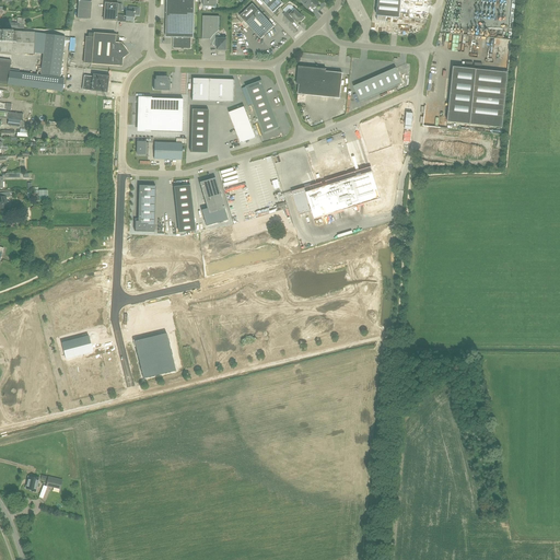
[(91,20),(92,1),(78,0),(77,19),(91,20)]
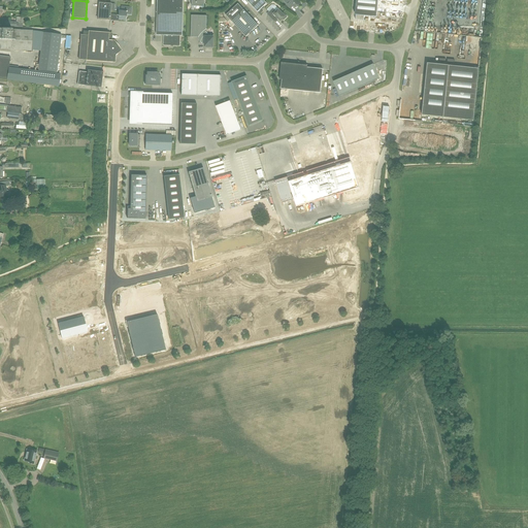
[(180,36),(183,36),(183,0),(157,0),(156,35),(163,35),(163,45),(180,46),(180,36)]
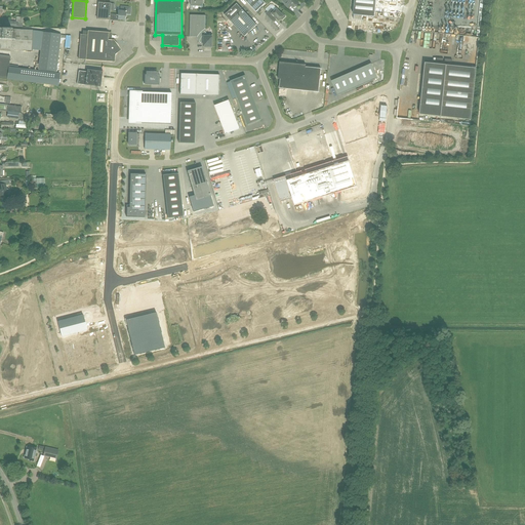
[(244,0),(258,14),(261,10),(259,8),(266,3),(261,0),(244,0)]
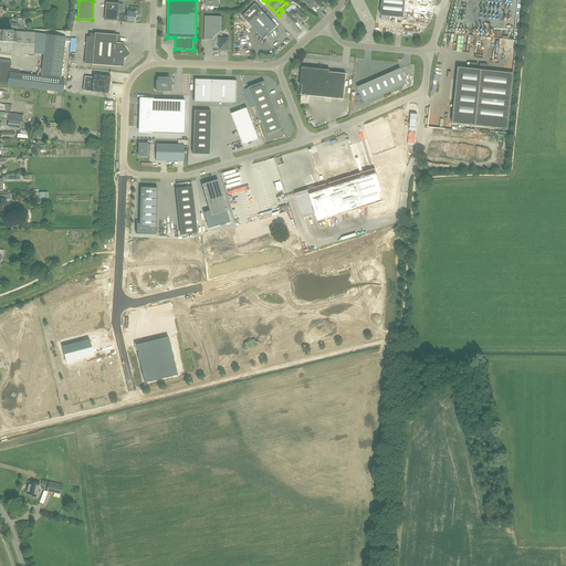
[(323,3),(318,0),(304,0),(311,8),(314,6),(317,9),(323,3)]
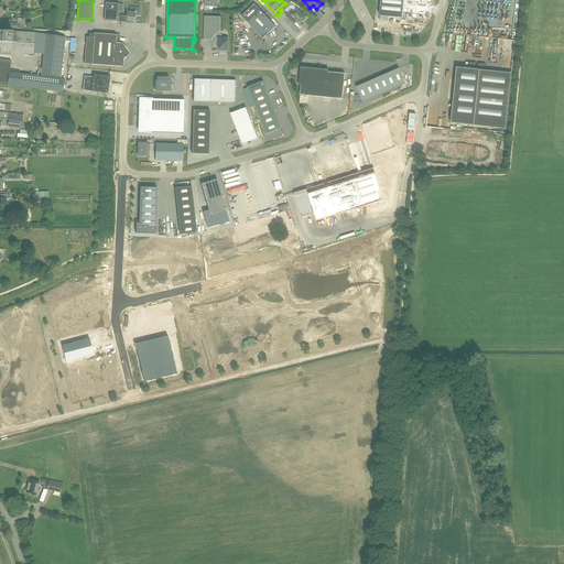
[(403,0),(380,0),(379,15),(380,15),(380,21),(389,22),(389,17),(402,18),(403,0)]
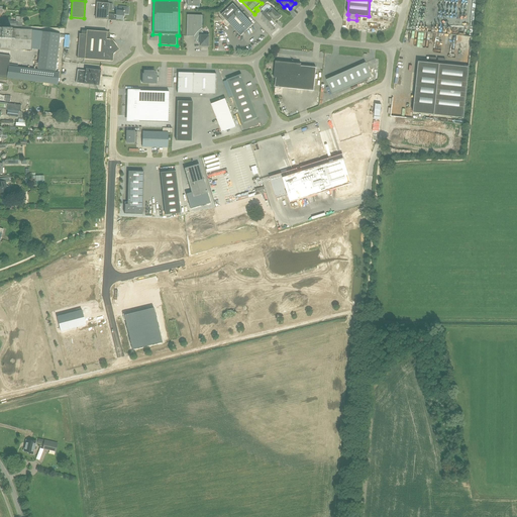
[(108,19),(109,3),(97,2),(95,18),(108,19)]
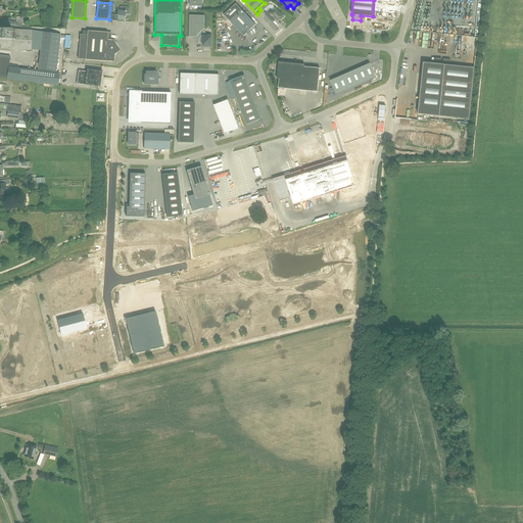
[(243,36),(255,25),(236,3),(224,15),(243,36)]
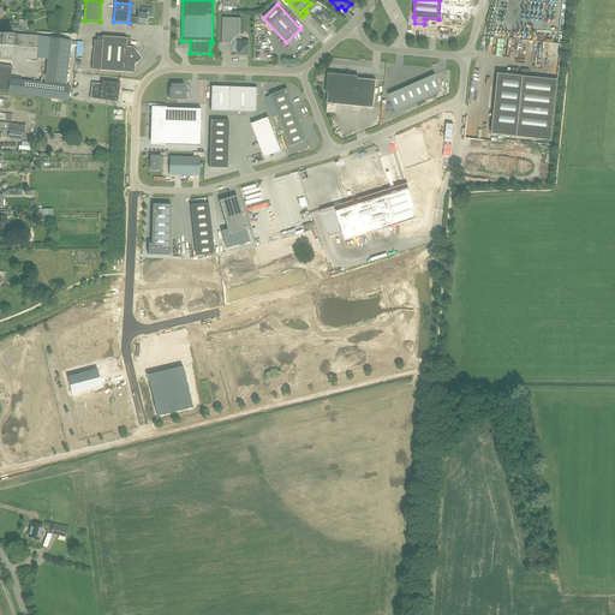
[(153,17),(154,9),(141,7),(141,12),(138,12),(138,17),(138,23),(147,23),(147,19),(148,17),(153,17)]
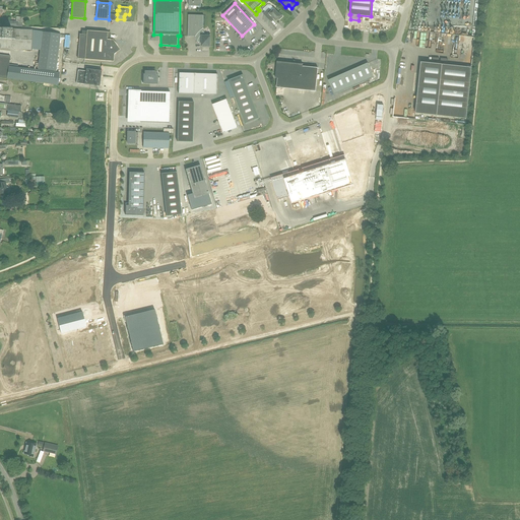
[(276,21),(278,19),(279,19),(282,16),(279,13),(278,13),(274,9),(271,11),(269,8),(263,13),(268,19),(271,17),(272,17),(276,21)]
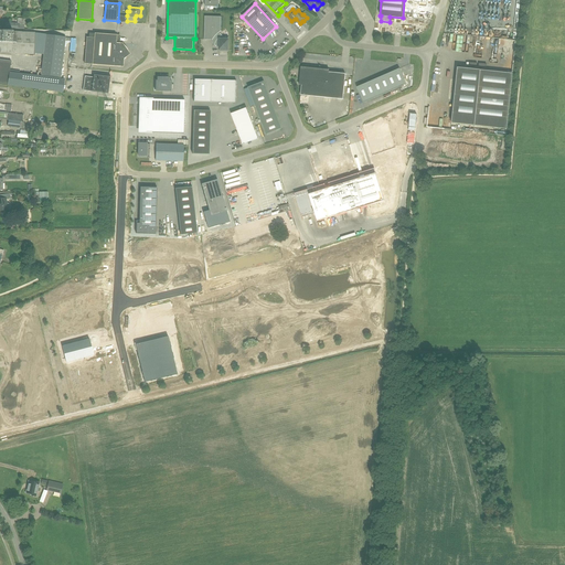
[(221,31),(221,17),(204,16),(204,40),(212,40),(212,41),(212,42),(213,43),(214,44),(214,45),(215,45),(216,46),(219,46),(220,45),(219,50),(227,51),(228,38),(223,38),(220,32),(221,31)]
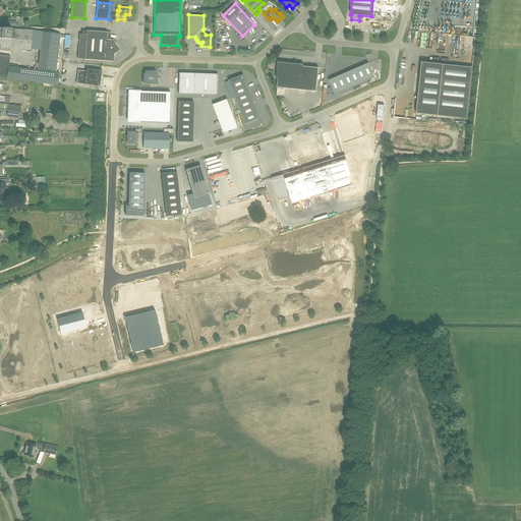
[(16,17),(15,21),(4,21),(4,25),(16,26),(16,22),(22,22),(27,23),(27,24),(29,24),(29,20),(22,20),(22,17),(16,17)]
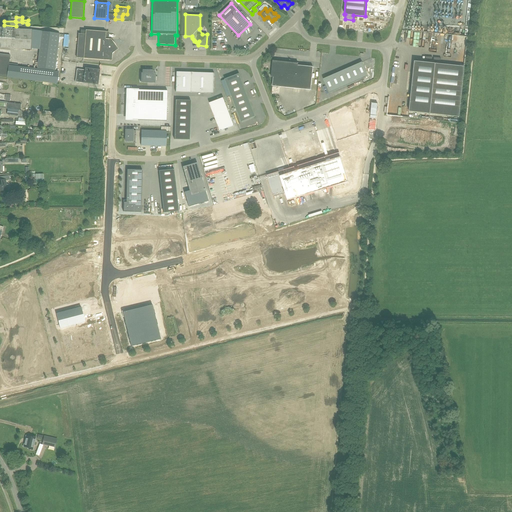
[(0,47),(30,49),(31,29),(0,27),(0,47)]
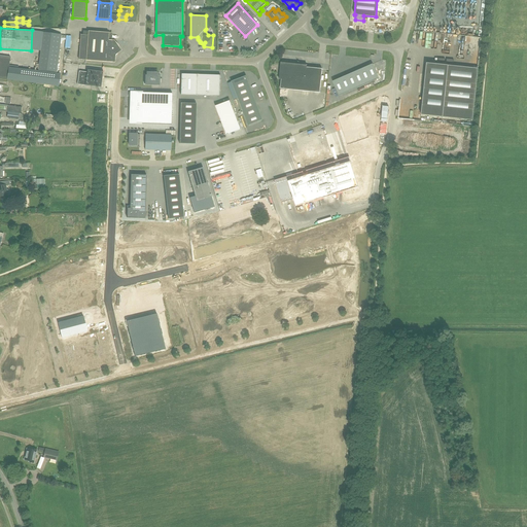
[(83,31),(82,35),(88,35),(85,60),(114,62),(115,55),(121,50),(114,40),(112,40),(112,33),(109,33),(109,32),(88,31),(83,31)]
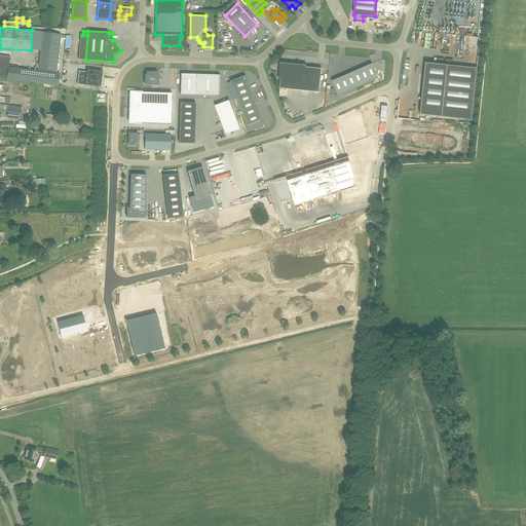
[(0,78),(7,79),(44,84),(53,85),(54,85),(58,85),(60,73),(57,73),(61,35),(43,32),(38,69),(39,69),(38,71),(9,67),(10,57),(0,54),(0,78)]
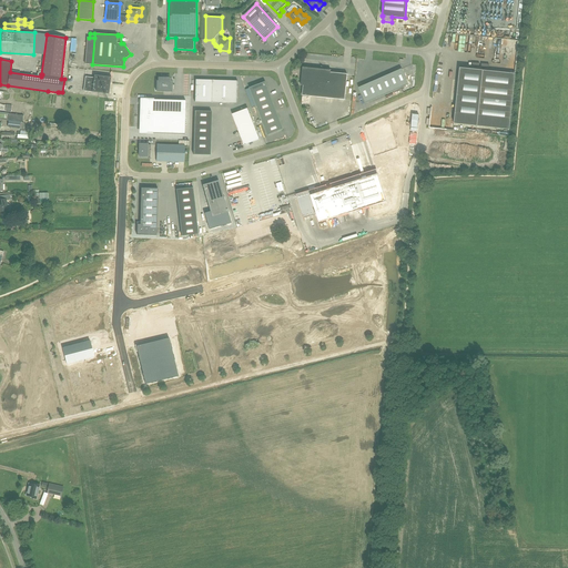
[(302,95),(345,100),(347,74),(331,72),(331,70),(325,69),(322,67),(321,69),(303,67),(301,85),(303,85),(302,95)]
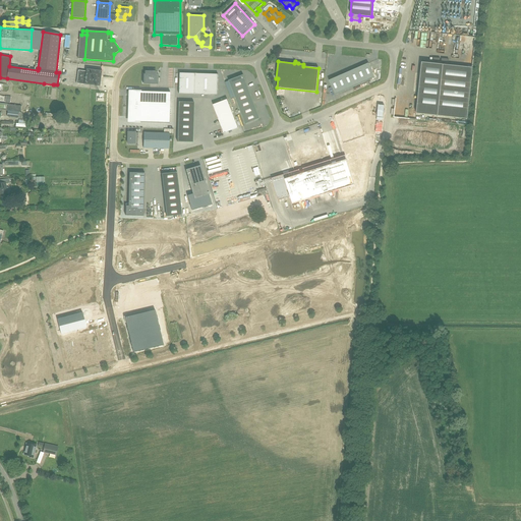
[(421,62),(416,113),(467,119),(472,67),(421,62)]
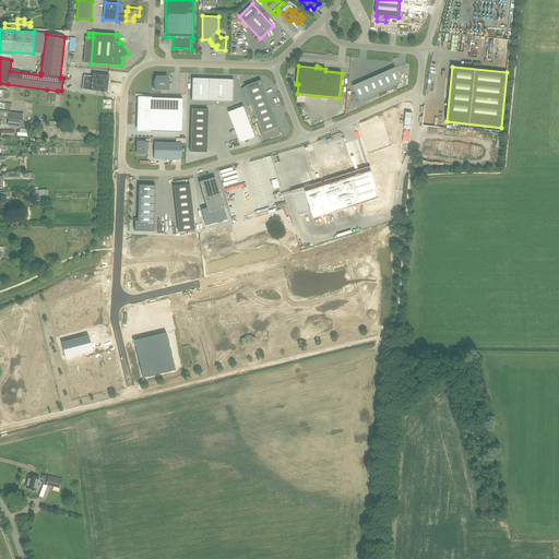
[(359,102),(402,83),(395,69),(353,86),(359,102)]
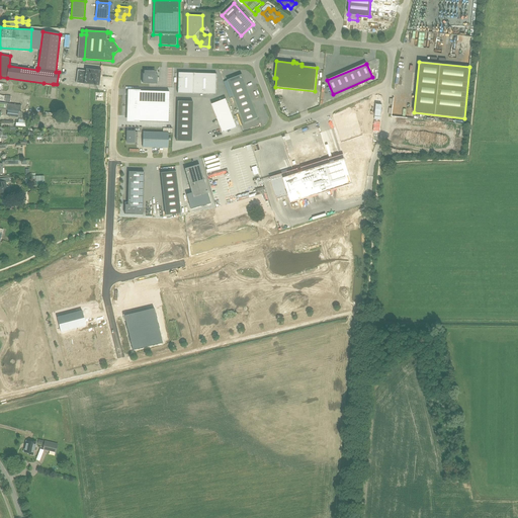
[(84,84),(99,86),(100,76),(101,70),(100,71),(86,69),(86,71),(78,70),(76,83),(84,84)]
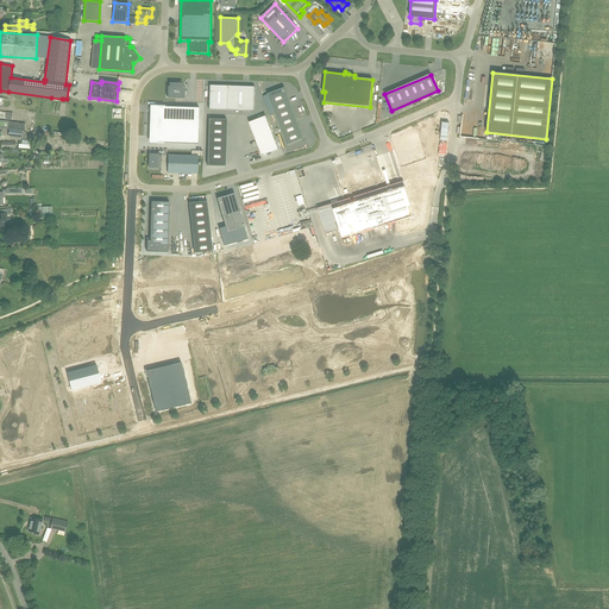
[(170,86),(168,86),(167,98),(184,98),(186,87),(182,87),(182,85),(170,85),(170,86)]
